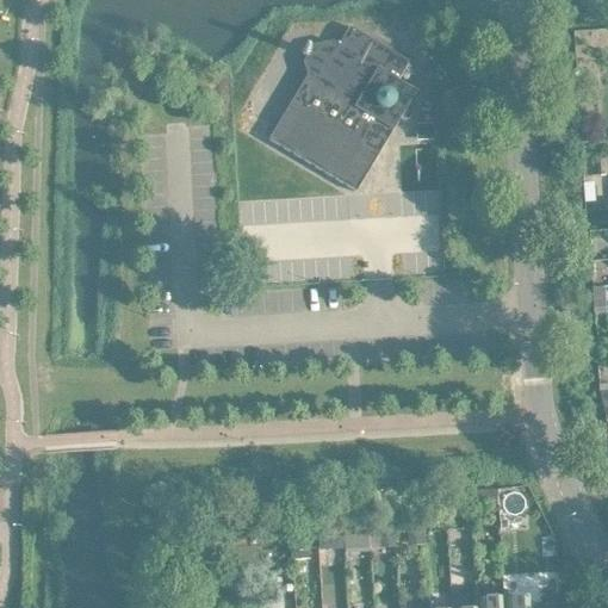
[(297,91),(270,136),(357,188),(394,126),(401,115),(404,117),(410,116),(414,109),(413,103),(409,101),(417,88),(398,78),(409,59),(351,23),(339,42),(333,38),(314,42),(304,59),(310,76),(316,81),(312,87),(297,91)]
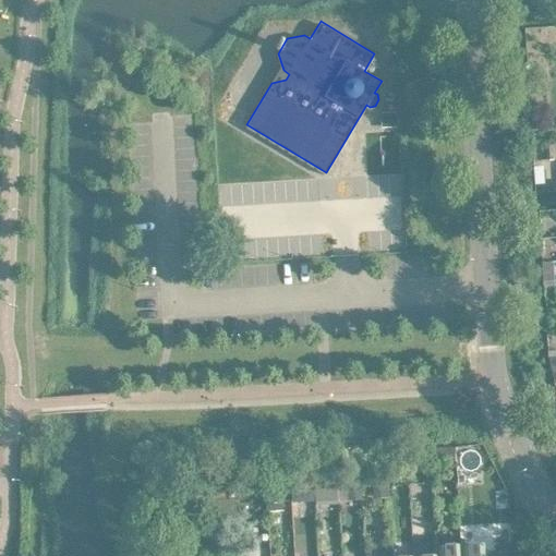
[(456,461),(455,446),(437,447),(438,462),(456,461)]
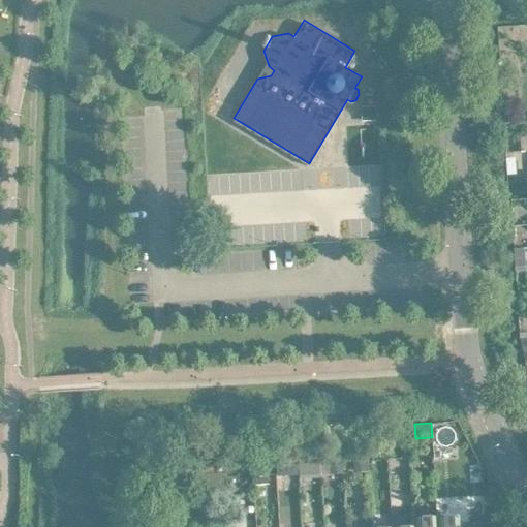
[(368,459),(353,459),(354,470),(368,470),(368,459)]
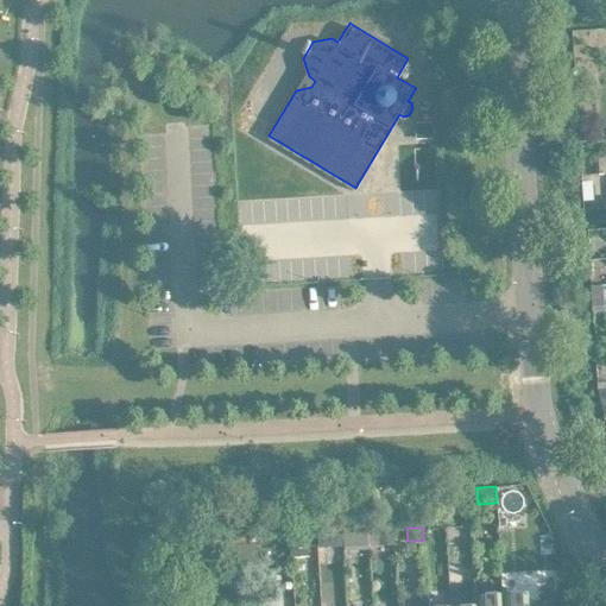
[(379,530),(368,531),(368,543),(395,542),(395,540),(387,540),(387,538),(379,540),(379,530)]
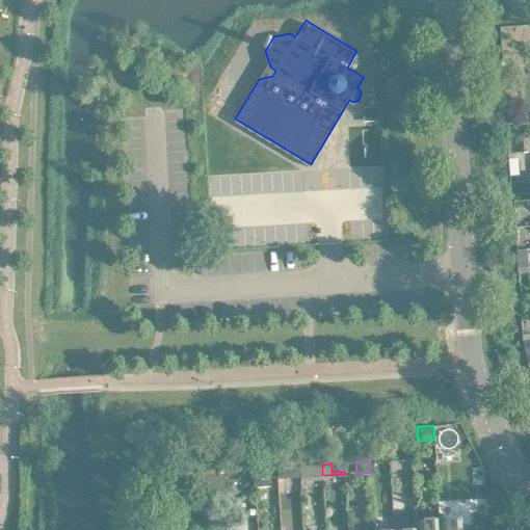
[(300,465),(291,466),(291,471),(296,475),(300,475),(300,465)]
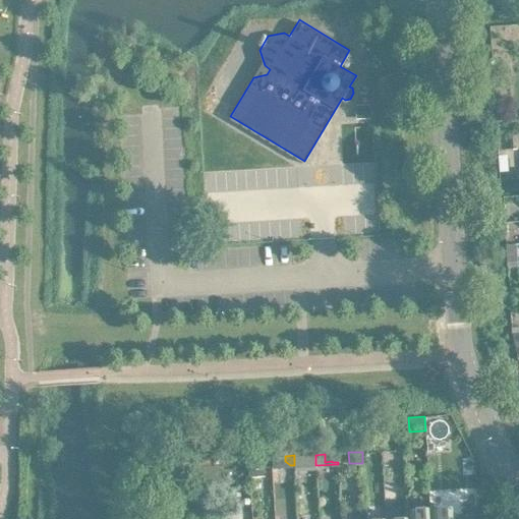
[(265,467),(252,467),(253,475),(265,474),(265,467)]
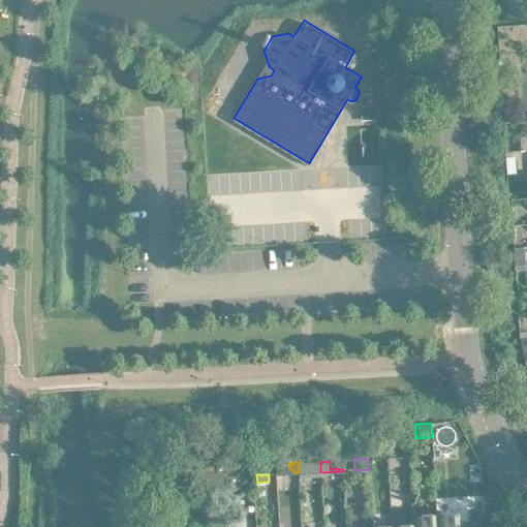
[(460,526),(460,514),(436,515),(436,526),(460,526)]
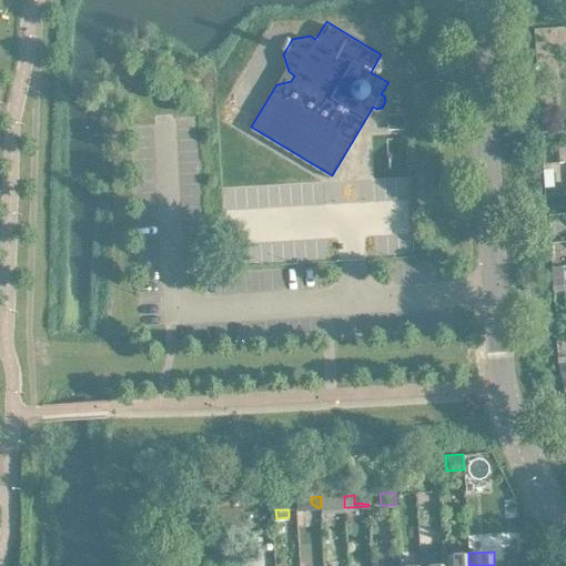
[(443,555),(444,564),(445,564),(444,565),(468,565),(468,553),(443,555)]
